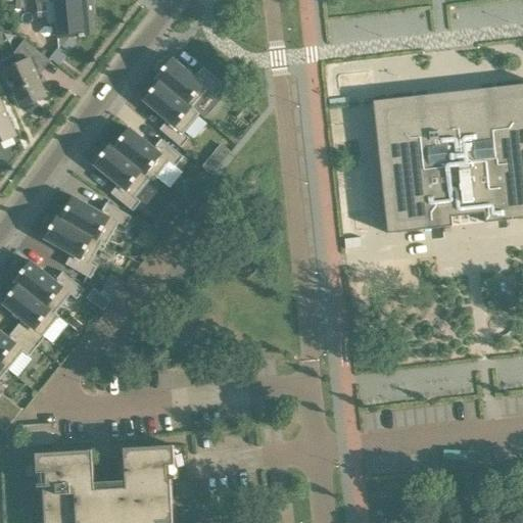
[(36,0),(38,12),(46,11),(48,27),(56,26),(58,37),(79,36),(80,37),(85,37),(85,35),(96,34),(92,0),(36,0)]
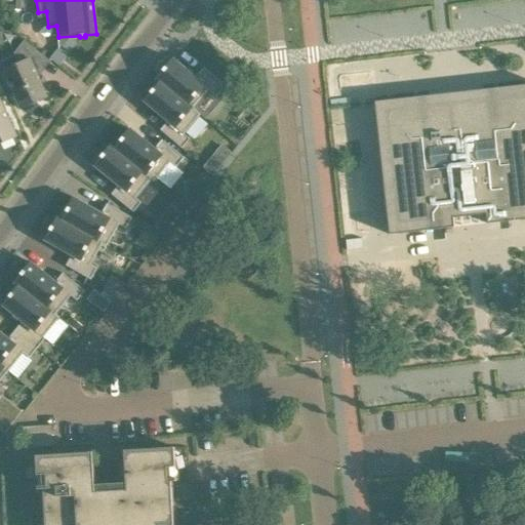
[(3,71),(19,108),(46,96),(36,70),(50,61),(24,40),(13,53),(18,65),(3,71)]
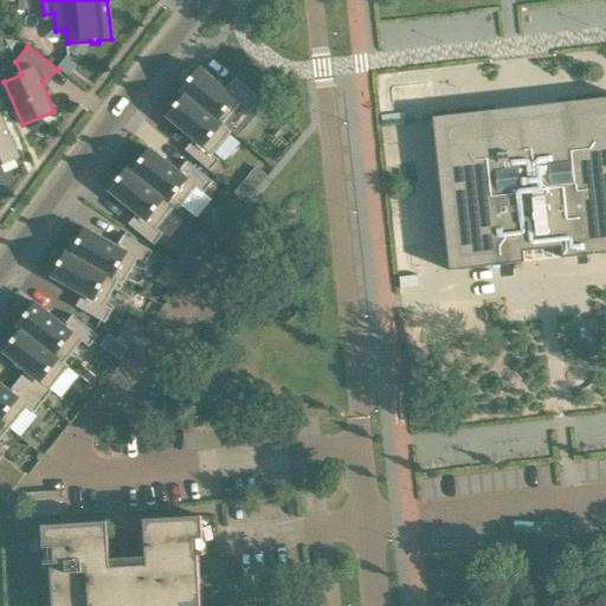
[(198,69),(178,92),(182,96),(217,122),(234,101),(252,115),(260,104),(238,85),(230,96),(198,69)]
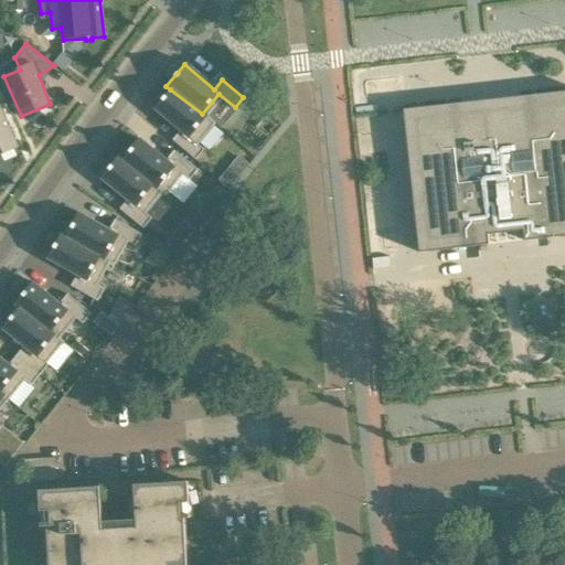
[(170,89),(152,109),(181,134),(171,146),(192,162),(202,151),(188,139),(206,118),(202,114),(170,89)]
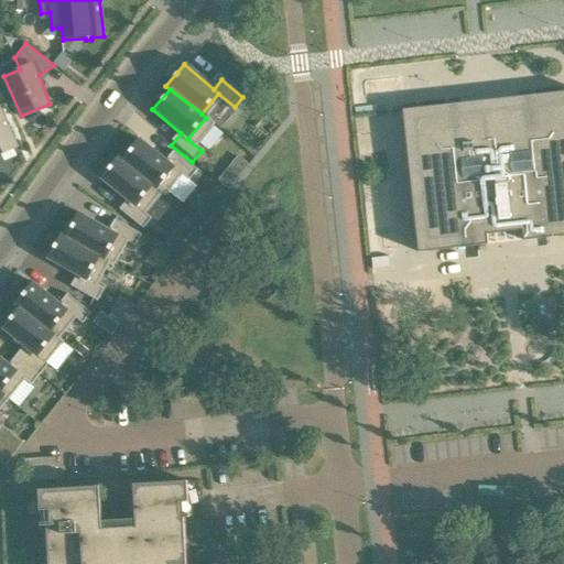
[(563,236),(563,90),(500,98),(470,101),(402,109),(419,252),(461,247),(461,246),(470,245),(480,243),(480,246),(488,245),(487,234),(522,230),(523,240),(531,239),(531,238),(541,237),(551,236),(551,237),(563,236)]
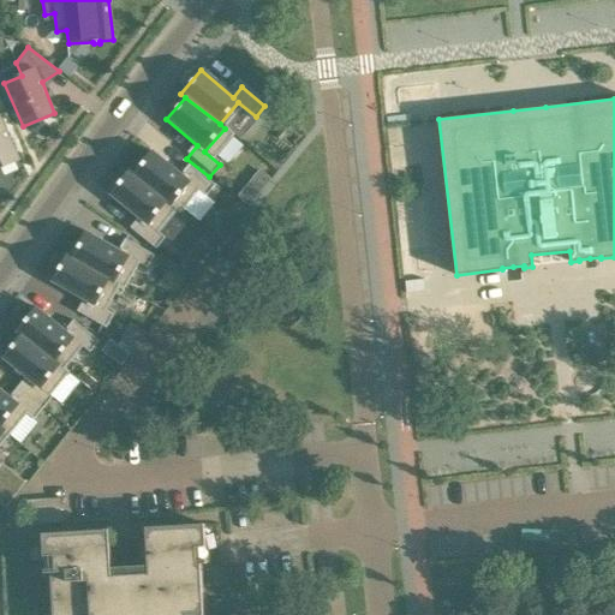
[(0,167),(18,160),(0,118),(0,167)]
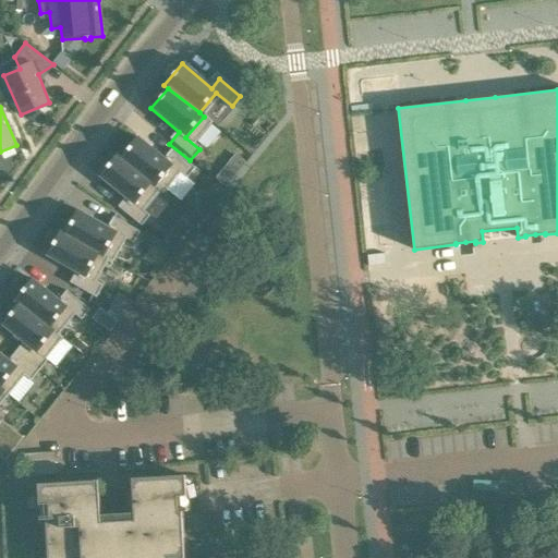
[(137,136),(121,157),(150,184),(155,187),(172,166),(181,172),(190,160),(169,144),(160,155),(137,136)]
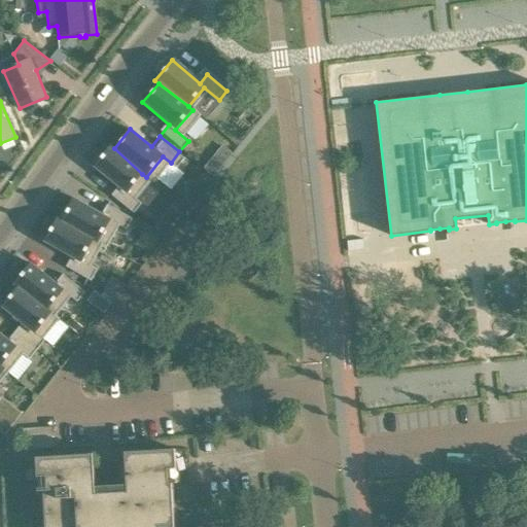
[(110,145),(94,166),(120,188),(111,201),(132,215),(141,204),(127,192),(142,174),(114,148),(110,145)]
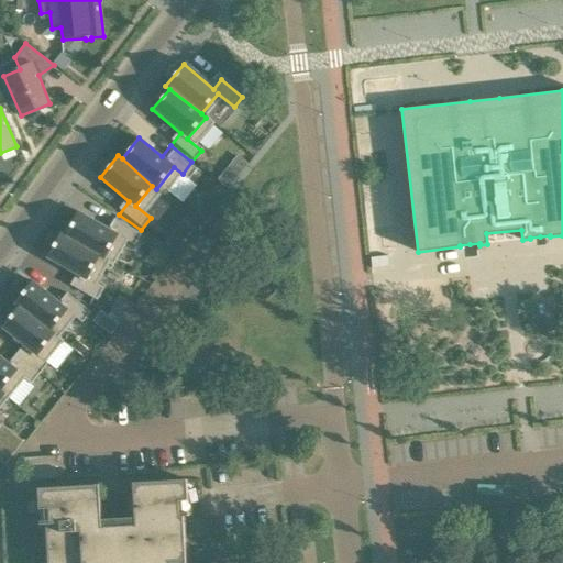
[(229,187),(236,178),(227,170),(224,174),(219,180),(229,188),(229,187)]
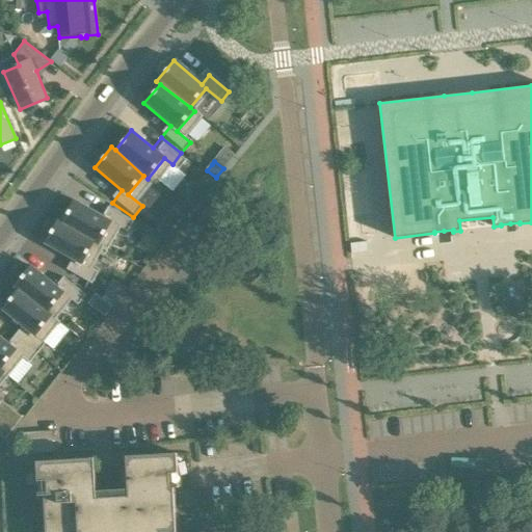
[(75,200),(62,221),(95,242),(99,244),(112,221),(125,229),(133,217),(112,203),(102,215),(75,200)]
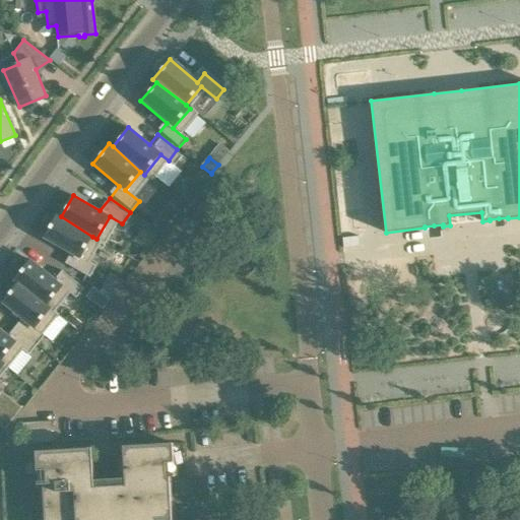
[(152,225),(163,234),(180,213),(170,205),(152,225)]
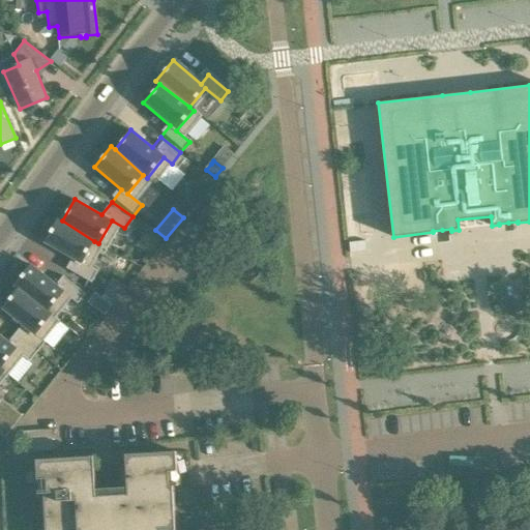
[(58,218),(45,241),(71,257),(62,269),(83,285),(92,271),(82,263),(94,241),(62,221),(58,218)]
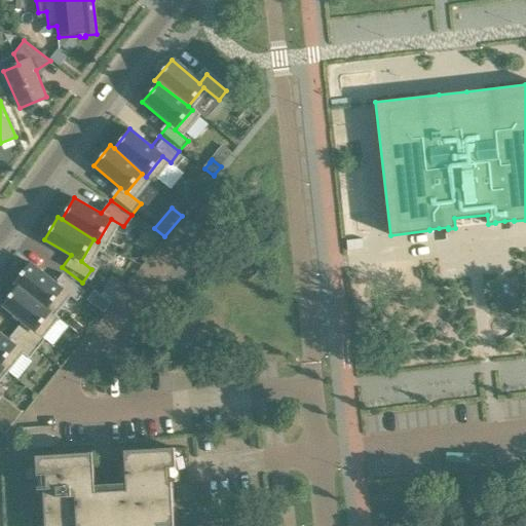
[(145,230),(139,240),(152,248),(158,237),(145,230)]
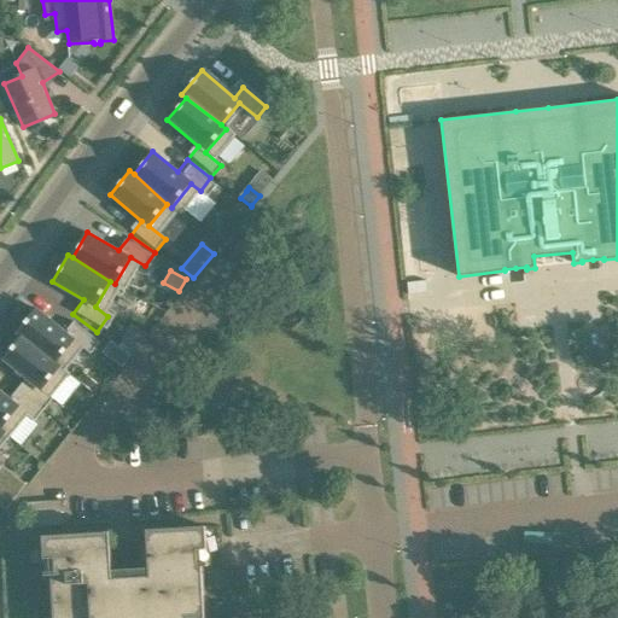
[(36,308),(16,332),(21,336),(57,362),(75,339),(85,348),(97,332),(73,314),(60,328),(36,308)]
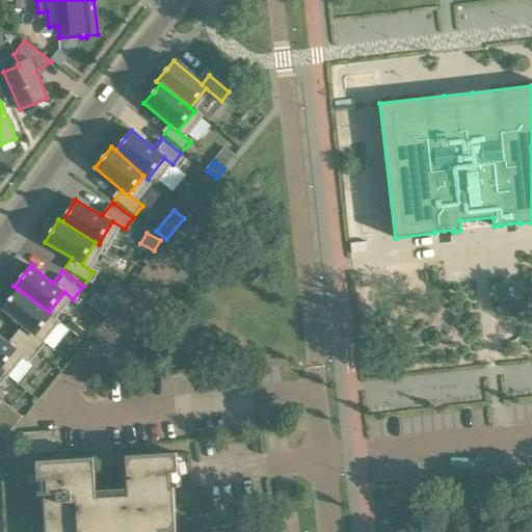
[(18,289),(2,309),(23,325),(16,335),(35,350),(43,341),(36,336),(53,315),(49,312),(18,289)]
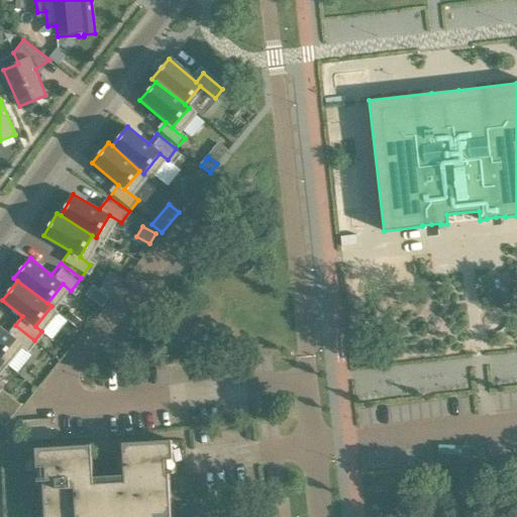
[(105,287),(102,292),(111,297),(115,292),(105,287)]
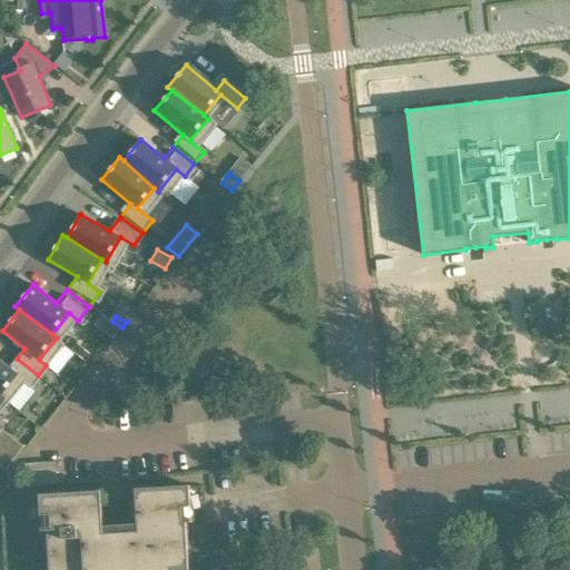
[(0,360),(0,395),(1,396),(18,375),(30,385),(38,375),(17,359),(9,367),(0,360)]
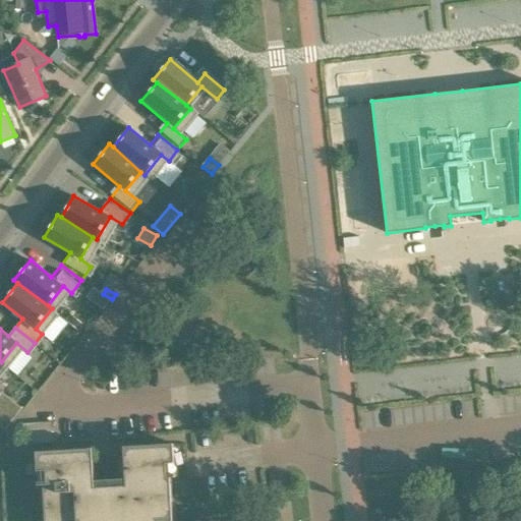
[(21,409),(11,401),(3,412),(6,414),(13,419),(21,409)]
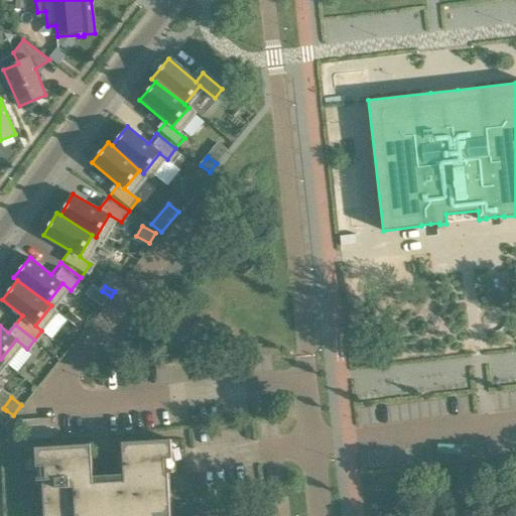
[(0,421),(5,425),(13,415),(6,410),(0,418),(0,421)]
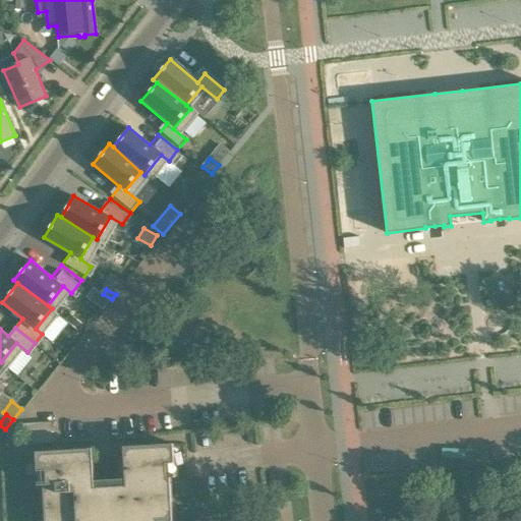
[(170,477),(175,477),(173,444),(123,447),(125,485),(94,487),(92,449),(36,452),(38,485),(43,485),(44,520),(172,520),(170,489),(170,477)]
